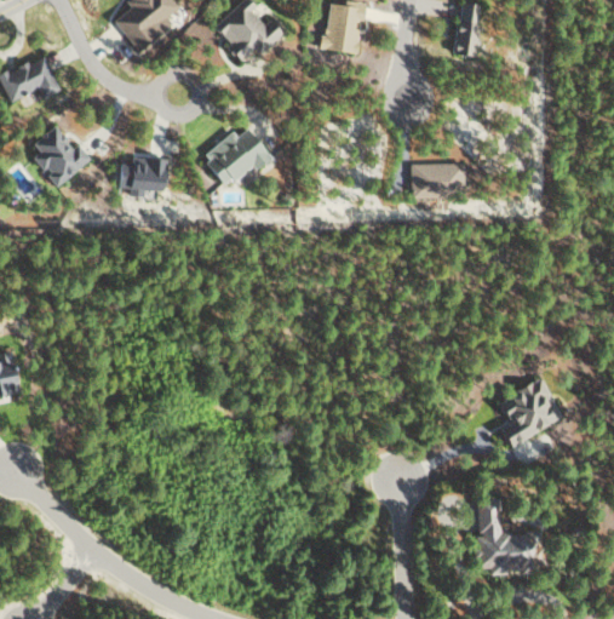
[(137,51),(172,22),(167,17),(179,7),(173,0),(130,0),(126,3),(130,7),(113,21),(137,51)]
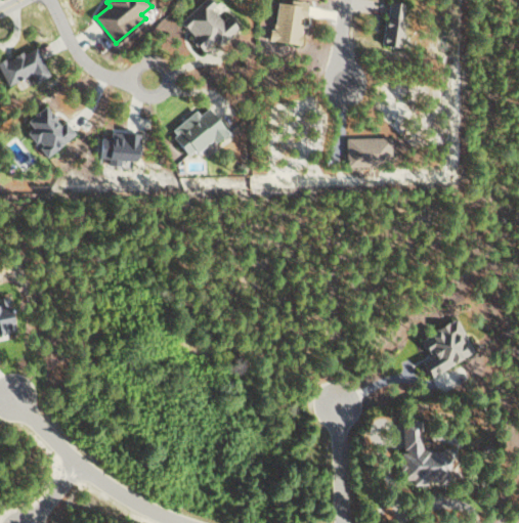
[(204,0),(181,22),(196,37),(192,40),(204,52),(215,42),(219,46),(240,28),(228,15),(223,20),(212,9),(216,5),(211,0),(204,0)]
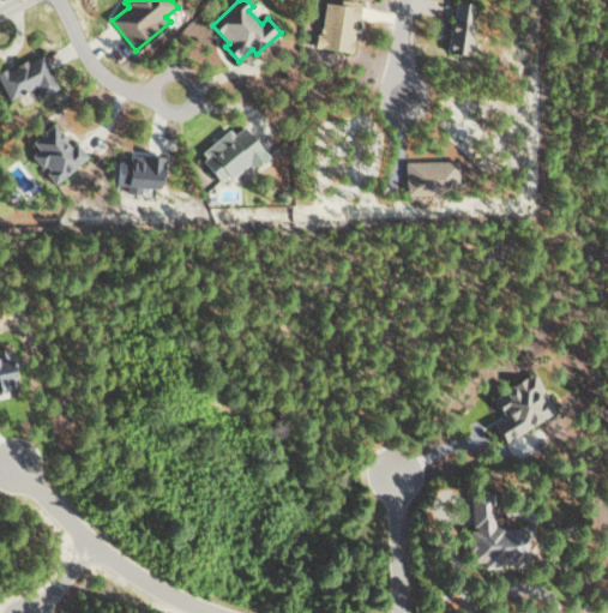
[(355,53),(361,2),(342,0),(342,5),(325,4),(320,49),(355,53)]
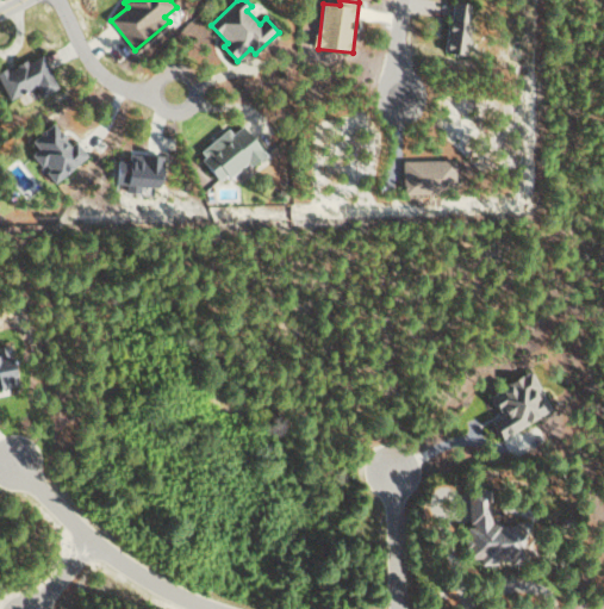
[(467,56),(475,6),(454,2),(446,53),(467,56)]
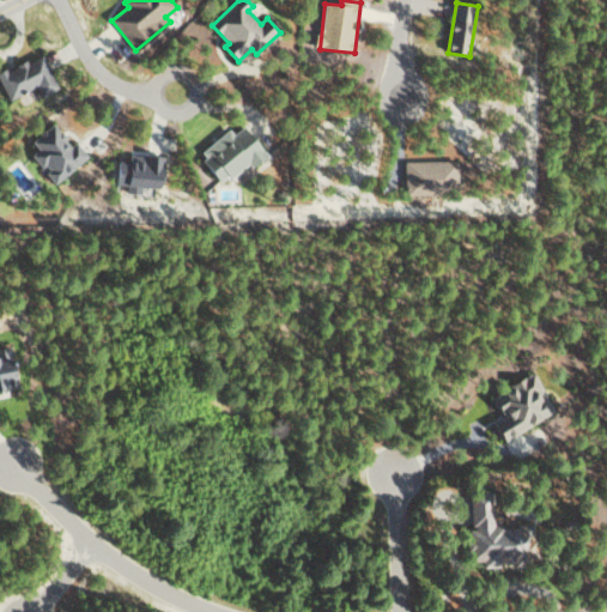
[(40,88),(43,97),(60,90),(44,54),(0,73),(0,77),(10,101),(40,88)]
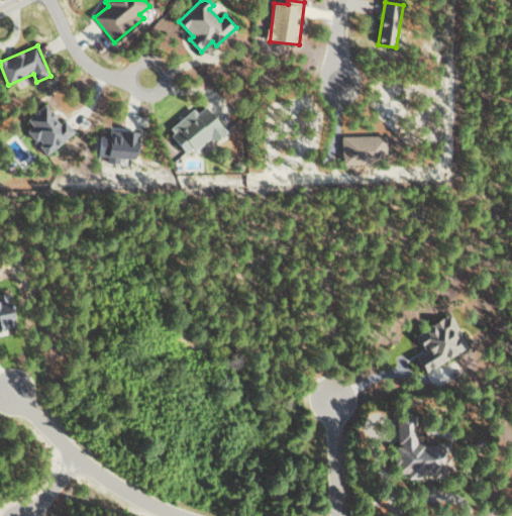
[(27,131),(49,156),(75,132),(65,120),(62,123),(44,104),(26,120),(32,126),(27,131)]
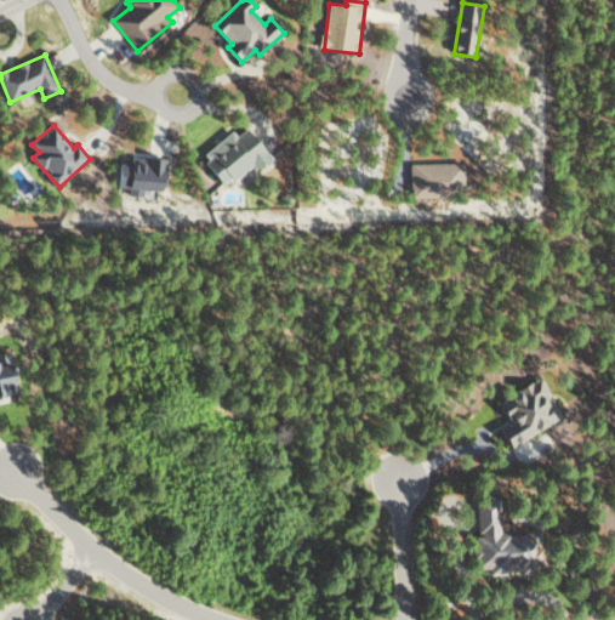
[(203,155),(227,189),(271,155),(249,128),(239,136),(235,131),(203,155)]
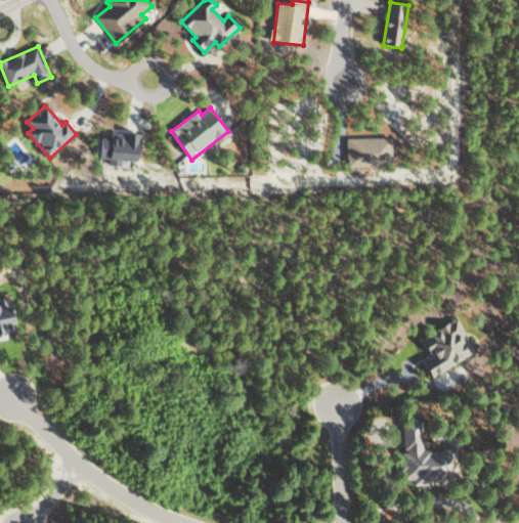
[(140,161),(141,134),(112,133),(112,138),(101,137),(100,159),(110,159),(109,166),(123,166),(123,161),(140,161)]
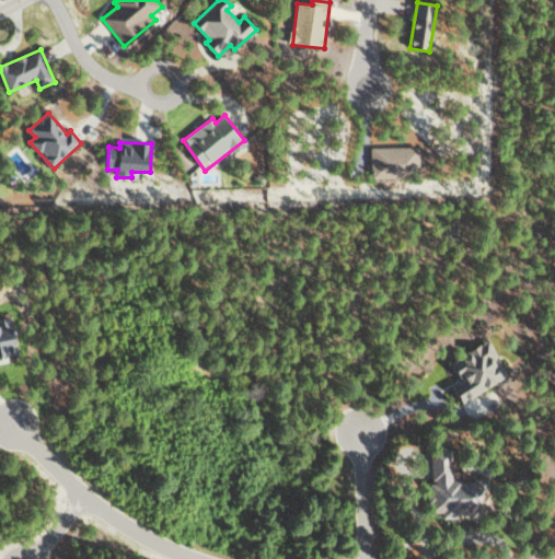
[(373,177),(420,178),(421,148),(373,147),(373,177)]
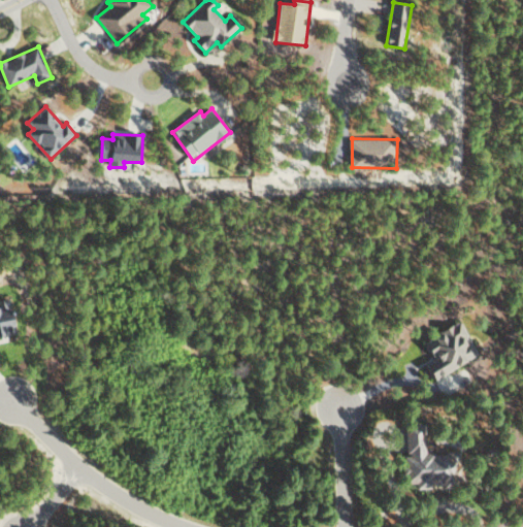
[(0,336),(18,333),(11,299),(0,300),(0,336)]
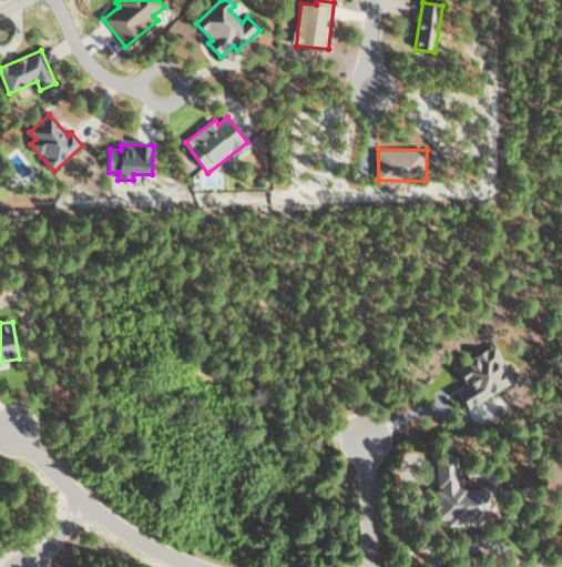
[(514,384),(497,347),(457,366),(467,388),(458,392),(466,407),(514,384)]
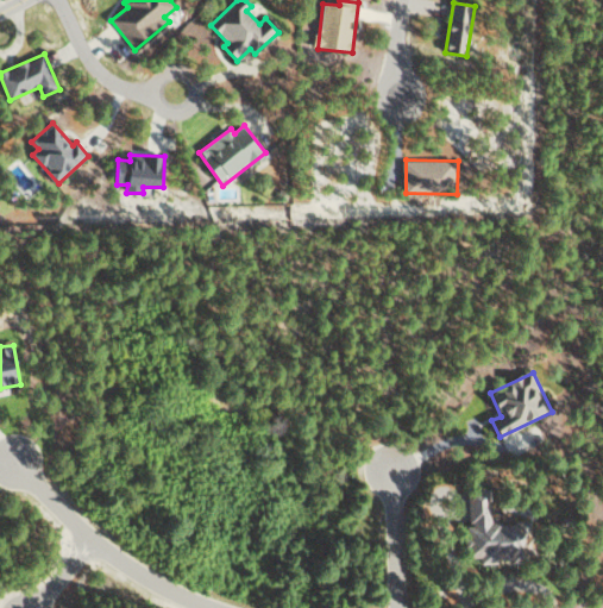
[(490,490),(469,491),(470,527),(466,527),(468,558),(482,558),(482,564),(522,562),(522,561),(536,559),(535,544),(526,544),(525,522),(492,525),(490,490)]
